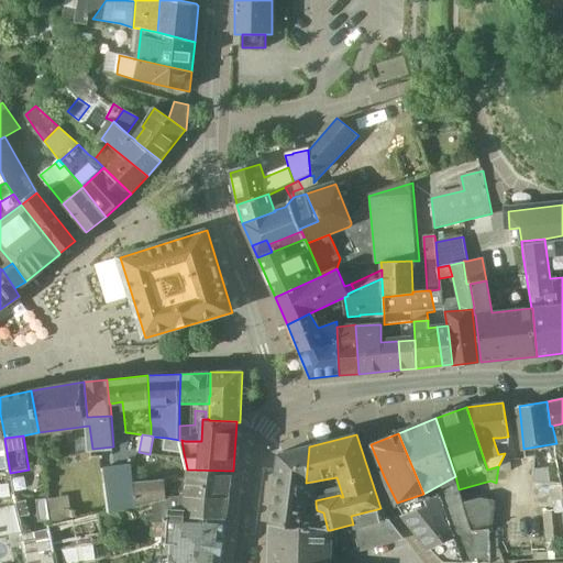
[(179,440),(166,438),(164,450),(184,453),(181,440),(179,440)]
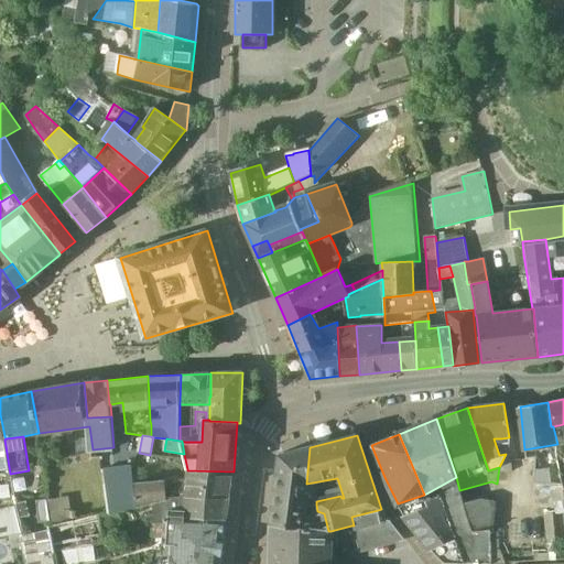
[(310,447),(279,455),(275,484),(305,491),(306,484),(310,447)]
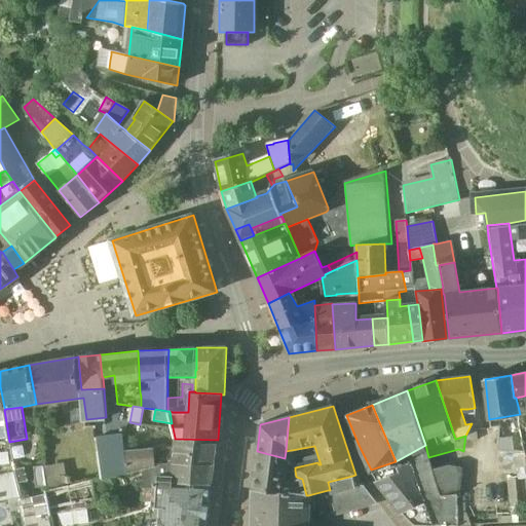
[(124,434),(108,436),(109,457),(126,454),(126,451),(124,434)]
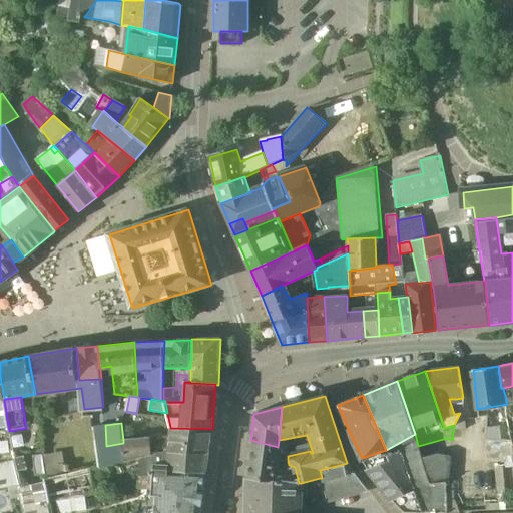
[(105,425),(95,427),(97,441),(101,466),(107,465),(106,446),(105,425)]
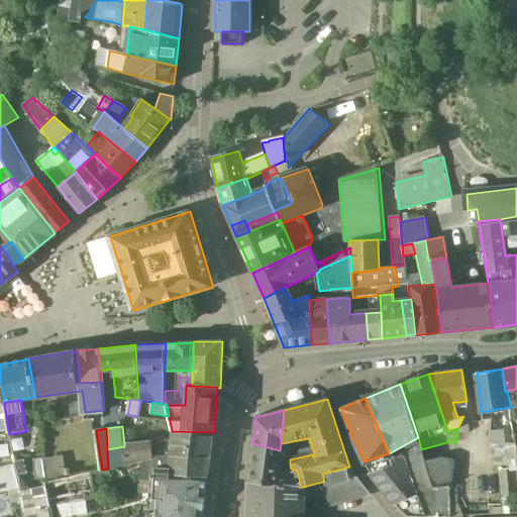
[(214,432),(172,431),(171,456),(171,457),(210,457),(214,432)]
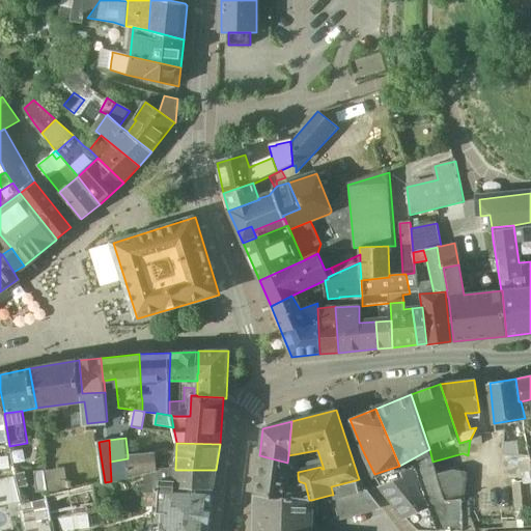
[(429,449),(399,466),(401,471),(414,468),(425,501),(435,526),(437,530),(463,530),(463,499),(463,498),(445,500),(439,479),(437,473),(432,462),(429,449)]
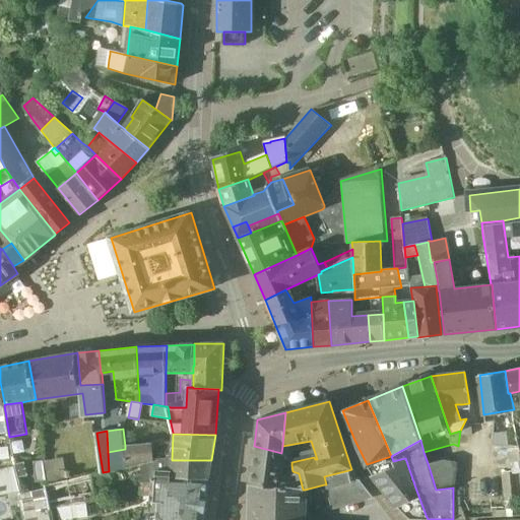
[(173,442),(125,446),(125,449),(127,467),(159,459),(172,459),(173,442)]
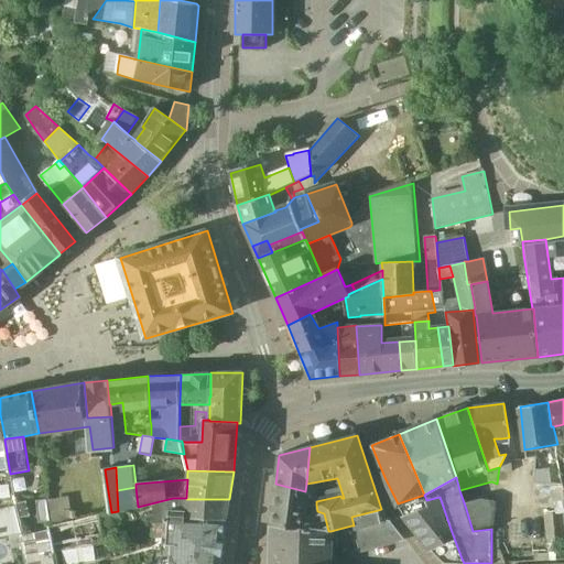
[(308,495),(305,491),(275,484),(270,524),(304,529),(307,502),(308,495)]
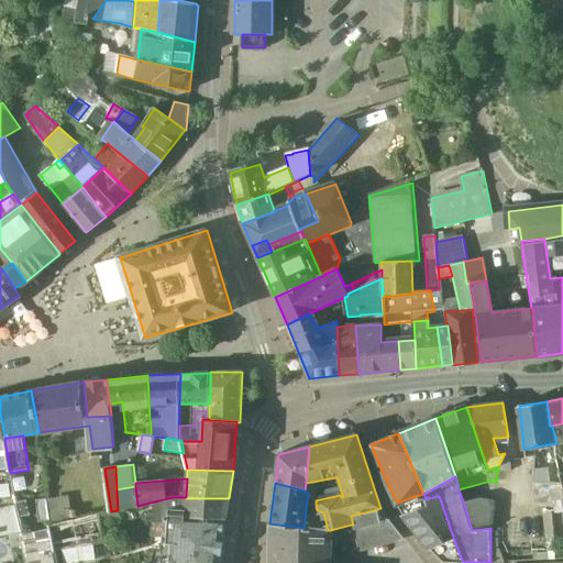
[(107,484),(48,498),(55,526),(100,515),(111,511),(107,484)]
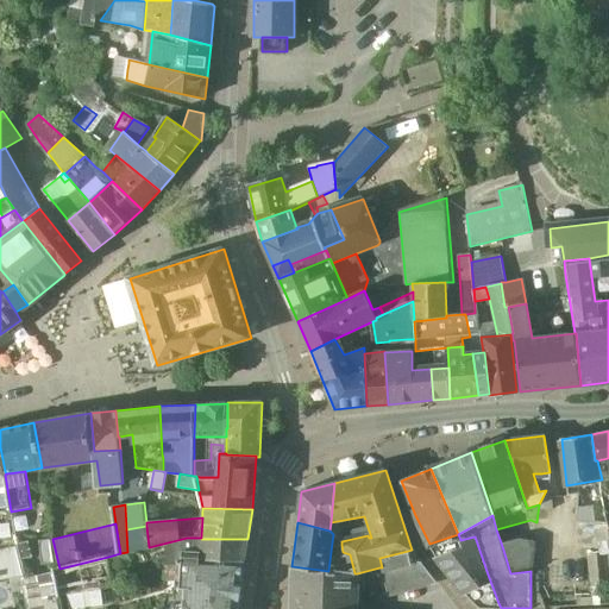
[(341,541),(333,534),(332,542),(341,545),(341,541)]
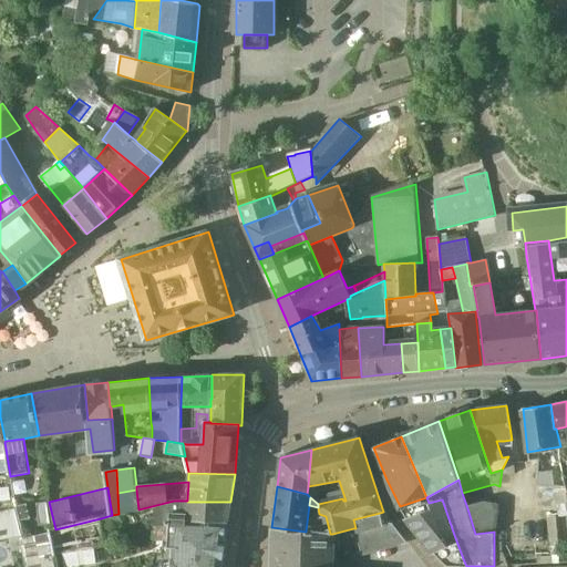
[(426,497),(400,506),(408,521),(429,548),(446,566),(464,562),(454,535),(442,500),(429,503),(426,497)]
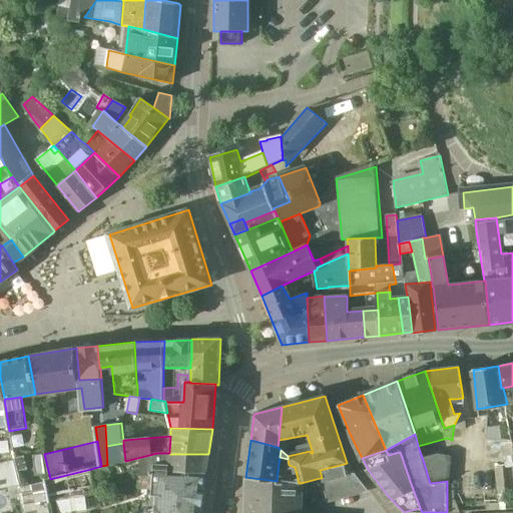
[(19,456),(14,457),(22,487),(46,481),(46,480),(50,479),(44,454),(44,451),(19,456)]
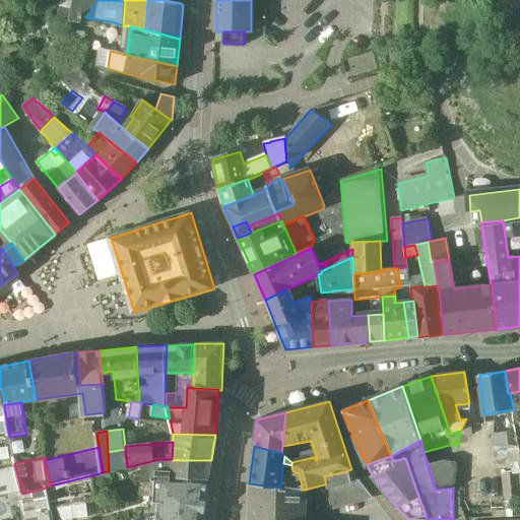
[(211,460),(172,460),(171,471),(171,476),(208,478),(211,460)]
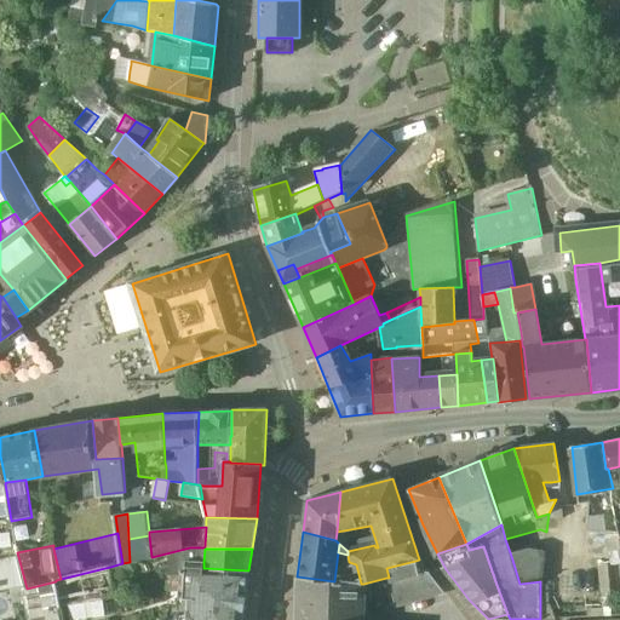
[(529,549),(510,552),(512,560),(520,584),(540,581),(544,552),(529,549)]
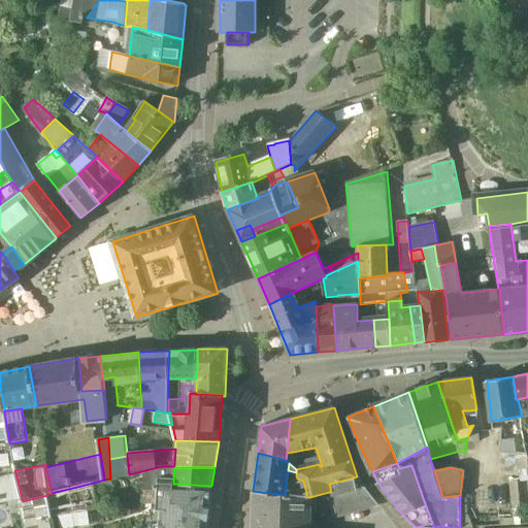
[(161,469),(131,476),(132,501),(158,502),(159,485),(160,477),(161,469)]
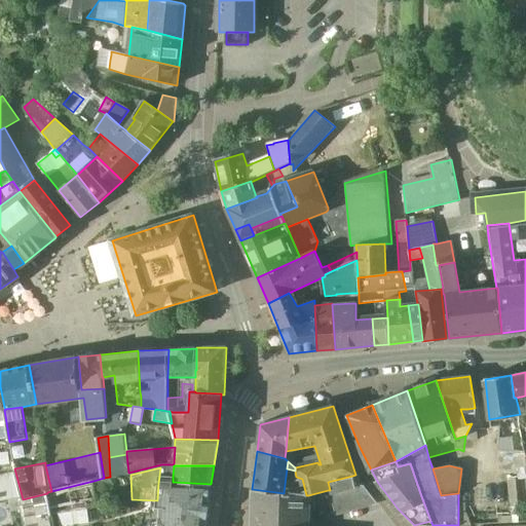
[(0,500),(22,495),(14,471),(0,474),(0,500)]
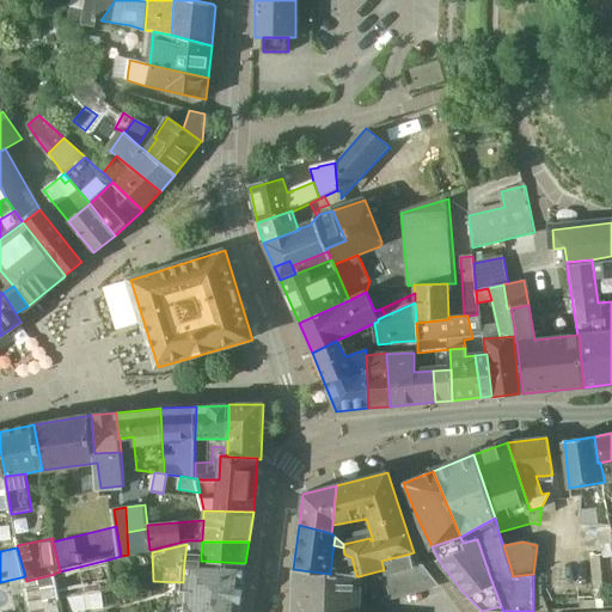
[(410,554),(381,561),(384,570),(385,575),(414,567),(410,554)]
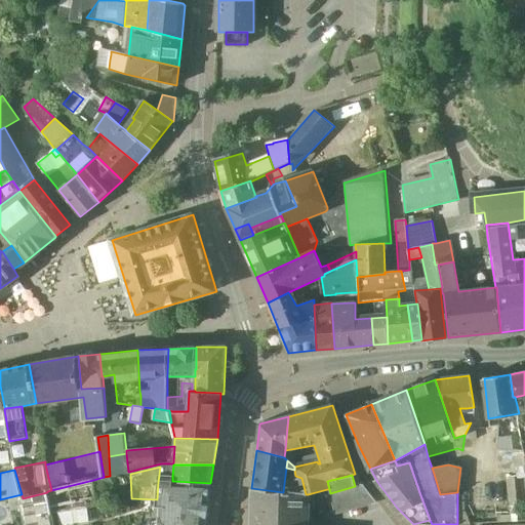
[(51,490),(47,491),(47,492),(47,493),(52,514),(98,506),(93,480),(51,490)]
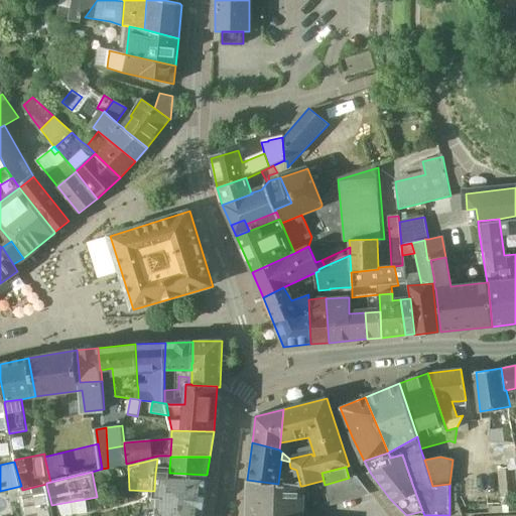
[(169,474),(155,474),(154,491),(166,491),(167,485),(206,486),(207,475),(169,473),(169,474)]
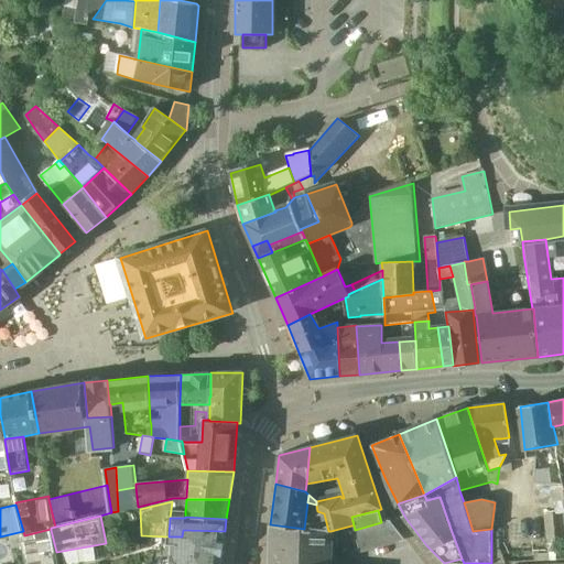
[(381,522),(355,530),(354,525),(351,525),(356,541),(359,553),(404,541),(389,520),(381,522)]
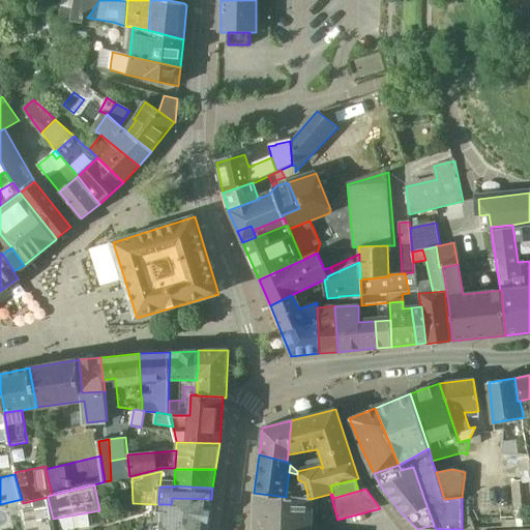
[(286,497),(254,493),(253,529),(310,529),(311,507),(311,499),(308,499),(307,499),(286,497)]
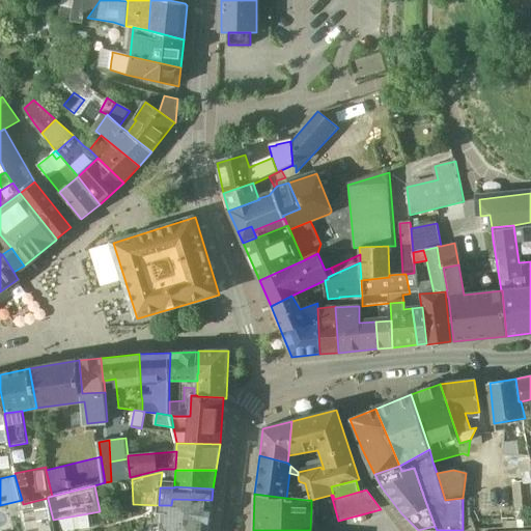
[(331,495),(311,500),(311,508),(335,509),(331,495)]
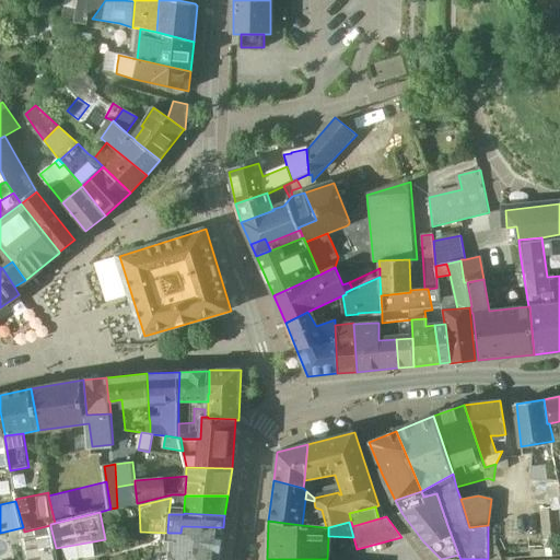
[(50,526),(27,532),(33,559),(57,559),(56,548),(50,526)]
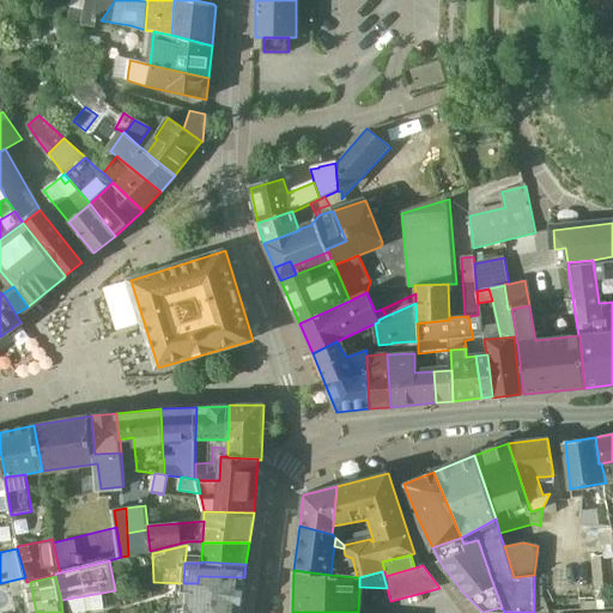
[(244,577),(199,576),(198,583),(183,583),(182,599),(180,599),(180,604),(184,605),(183,612),(238,612),(241,602),(244,577)]
